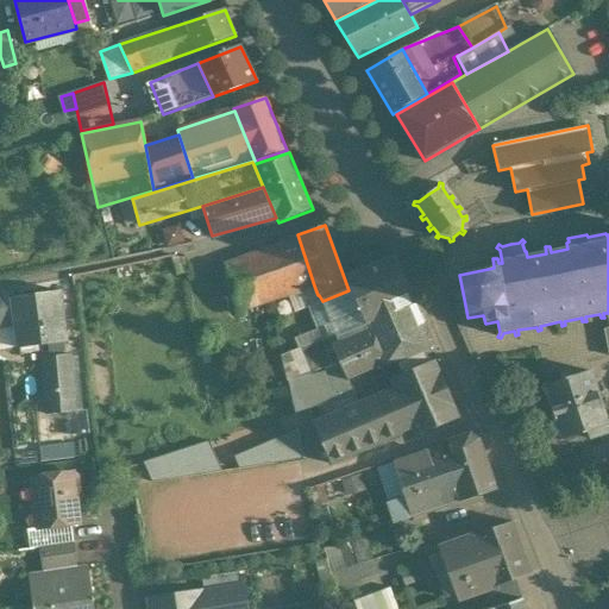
[(282,244),(224,265),(240,312),(314,286),(297,234),(281,242),(282,244)]
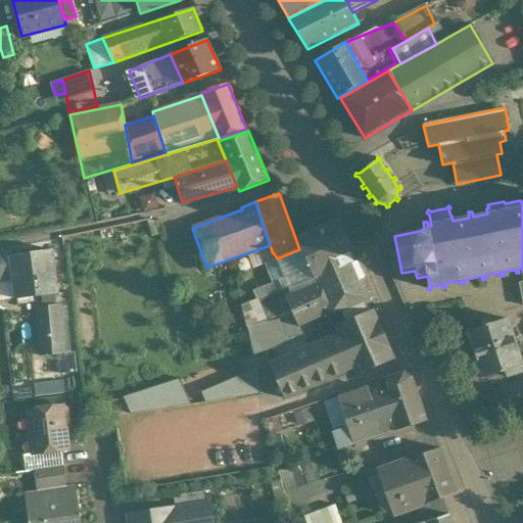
[(373,298),(339,221),(320,229),(297,238),(301,248),(308,266),(328,317),(344,310),(362,302),(373,298)]
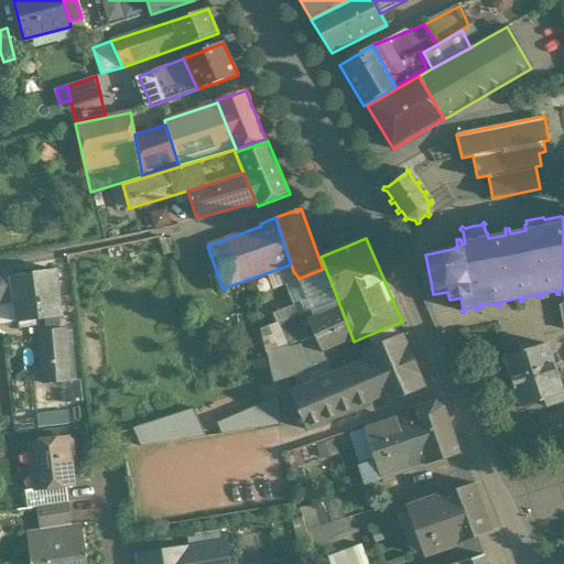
[(58,260),(26,264),(31,297),(32,310),(38,310),(63,307),(58,260)]
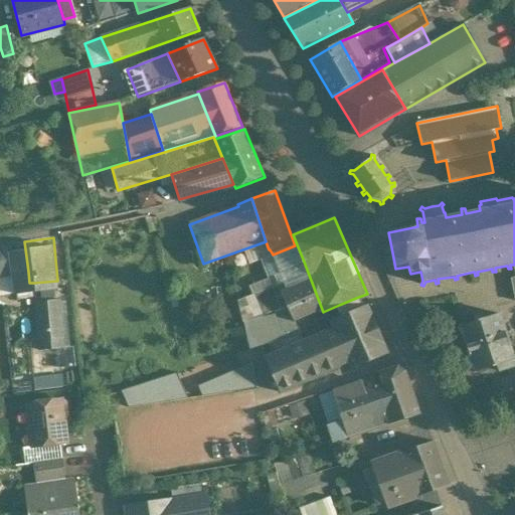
[(24,241),(0,245),(0,277),(28,272),(24,241)]
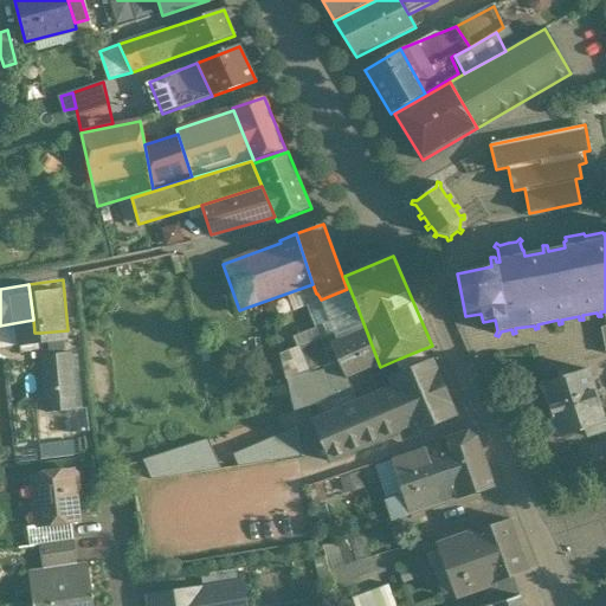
[(347,289),(321,300),(329,322),(335,320),(334,318),(358,308),(349,288),(347,289)]
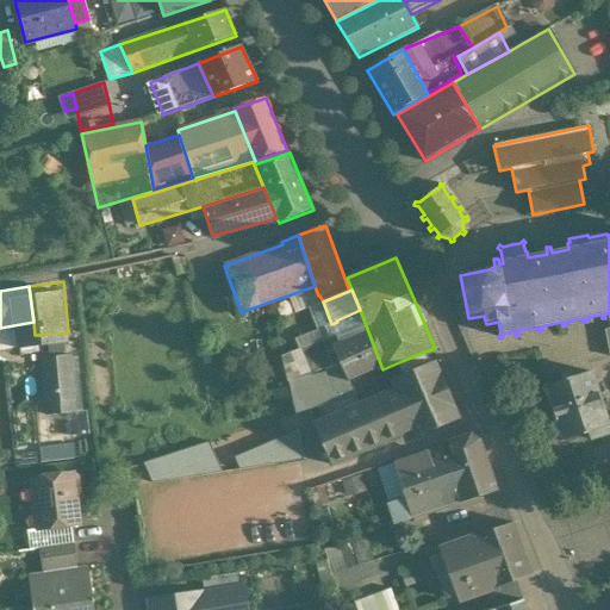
[(360,310),(336,321),(337,322),(344,340),(331,346),(341,367),(347,381),(349,381),(379,368),(380,371),(383,369),(360,310)]
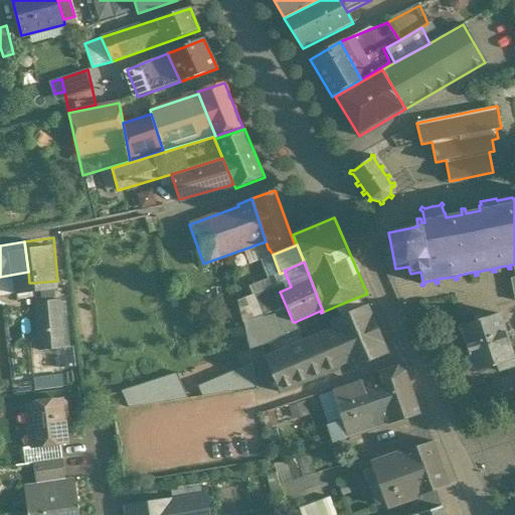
[(57,281),(34,283),(40,350),(52,348),(63,347),(57,281)]
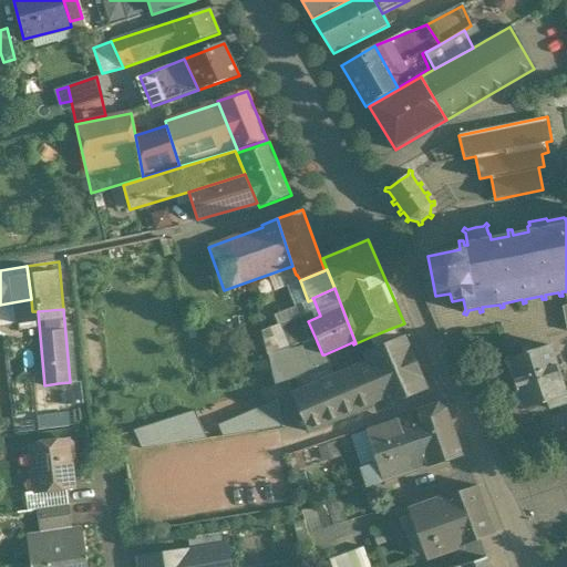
[(392,328),(373,336),(378,348),(397,340),(392,328)]
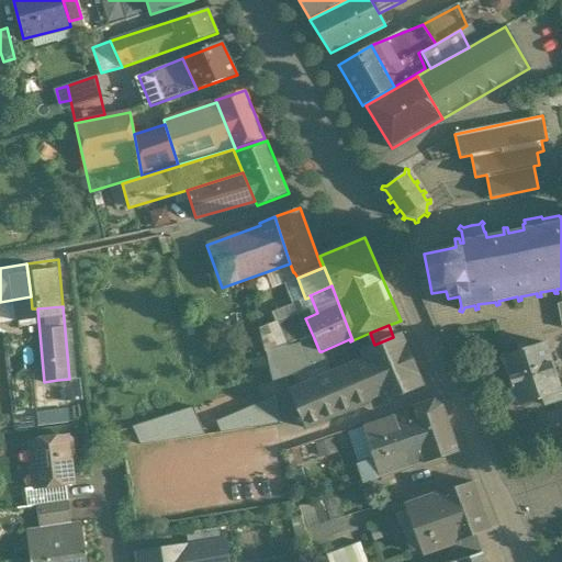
[(374,345),(361,351),(364,360),(356,364),(355,363),(332,373),(328,363),(293,375),(299,388),(290,391),(299,412),(306,429),(371,401),(371,400),(380,395),(383,403),(424,386),(419,375),(402,334),(393,337),(374,345)]
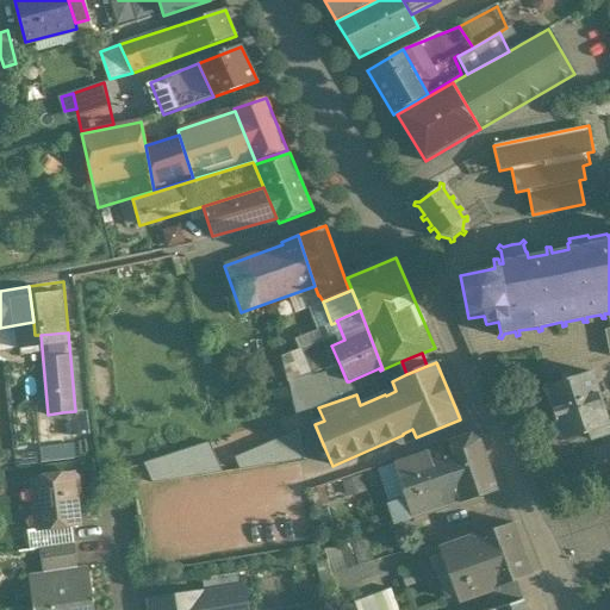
[(341,367),(309,379),(311,388),(315,408),(318,408),(356,394),(349,381),(347,381),(341,367)]
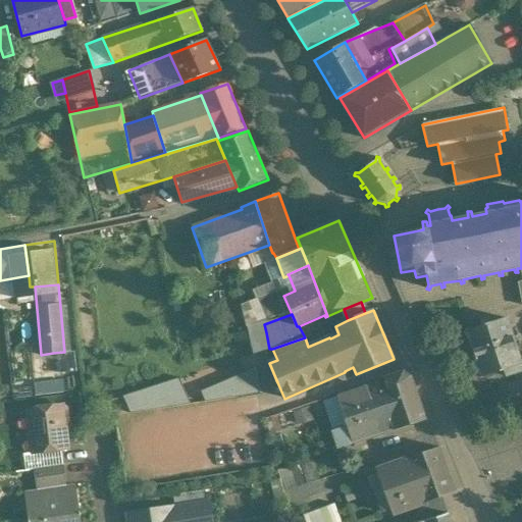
[(521,363),(507,318),(465,332),(481,379),(505,371),(507,377),(521,371),(521,370),(521,366),(521,365),(521,363)]
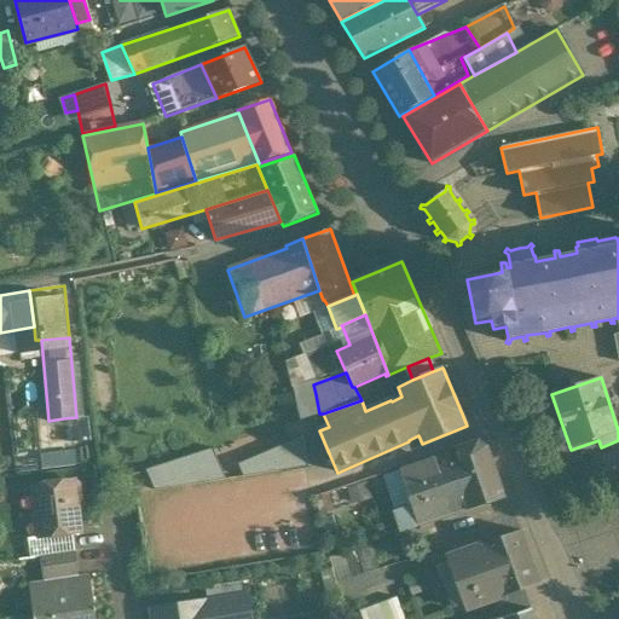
[(316,394),(296,401),(300,421),(319,414),(316,394)]
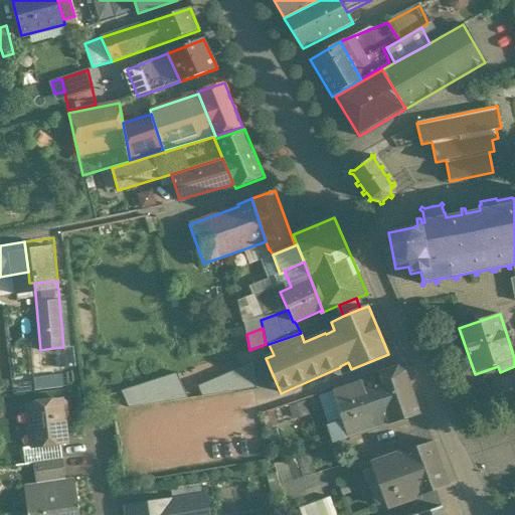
[(63,347),(52,348),(55,369),(74,366),(71,346),(63,347)]
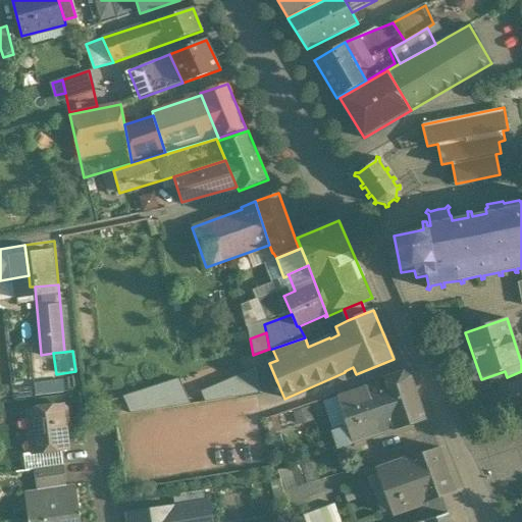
[(269,363),(257,368),(260,389),(277,382),(269,363)]
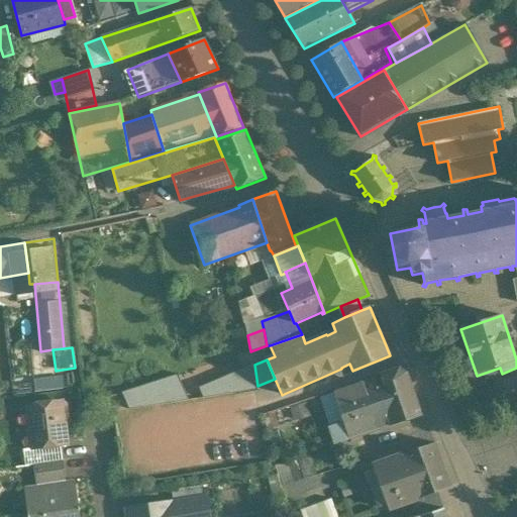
[(259,389),(257,386),(254,365),(199,388),(203,398),(259,389)]
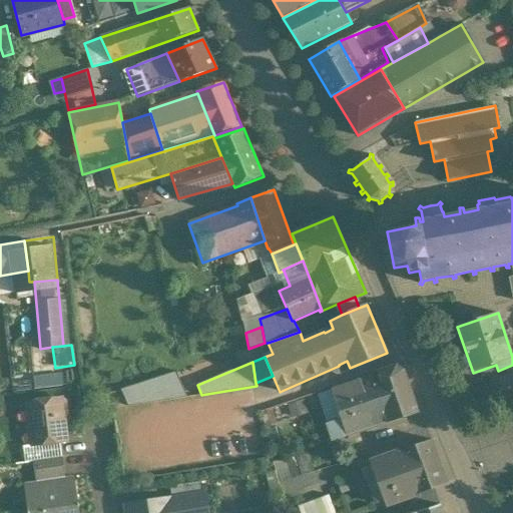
[(397,365),(377,372),(381,384),(375,386),(388,423),(388,424),(419,413),(404,369),(397,365)]
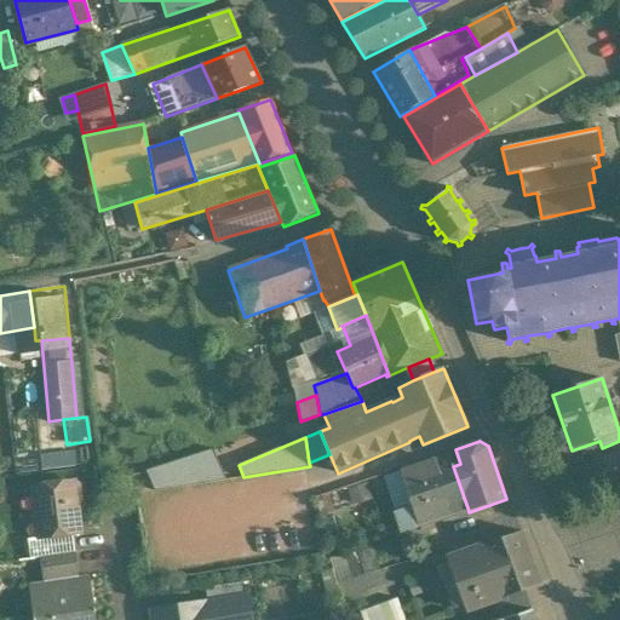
[(225,478),(213,449),(148,471),(155,491),(225,478)]
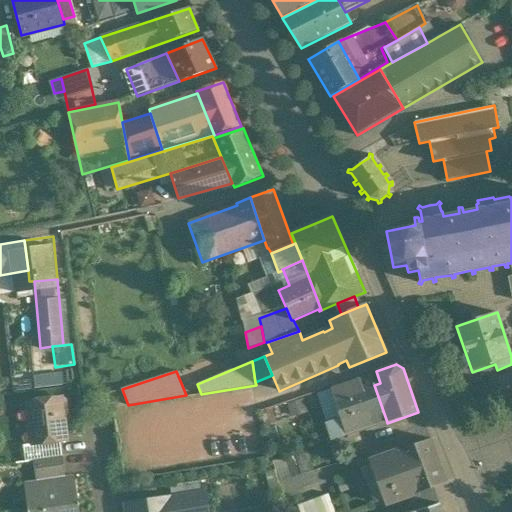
[(63,385),(62,373),(32,376),(34,388),(63,385)]
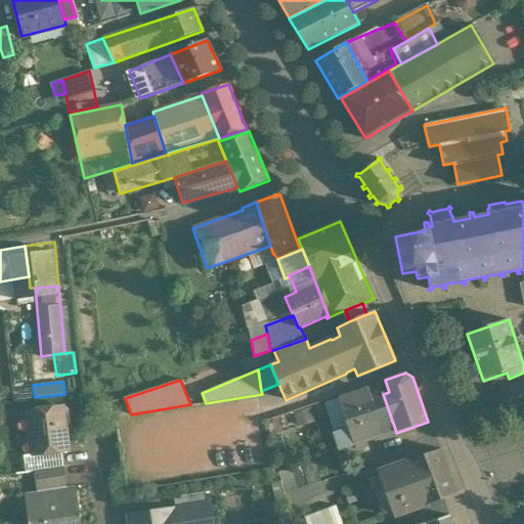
[(380,384),(340,397),(349,427),(332,433),(338,450),(355,445),(355,446),(396,432),(383,394),(380,384)]
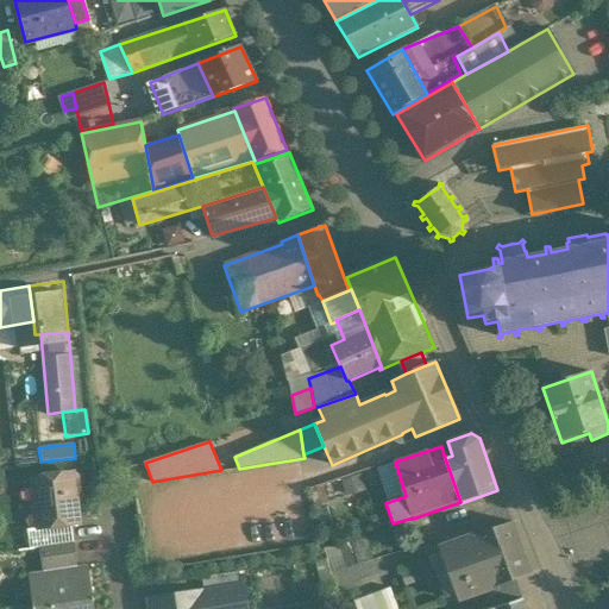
[(71,473),(33,478),(36,498),(32,503),(33,510),(38,514),(41,528),(70,525),(77,523),(74,495),(77,491),(76,478),(71,475),(71,473)]
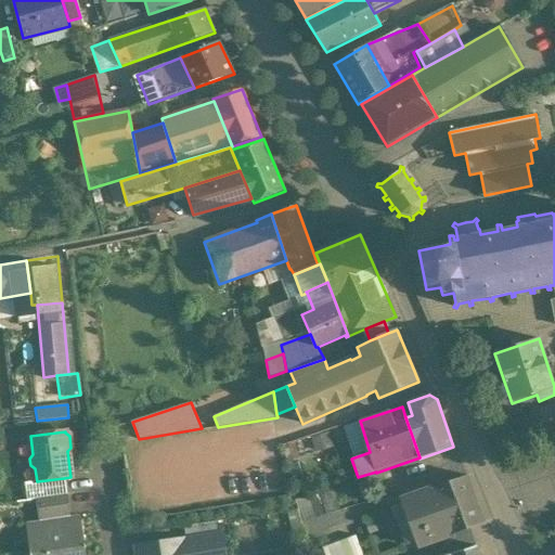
[(467,476),(400,501),(417,547),(486,524),(467,476)]
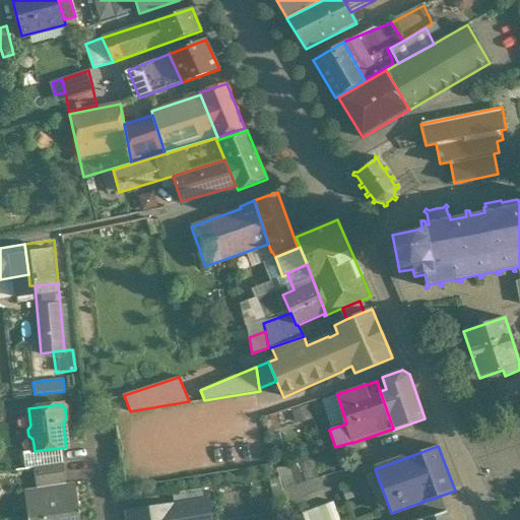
[(60,448),(35,451),(23,452),(25,468),(34,467),(62,463),(60,448)]
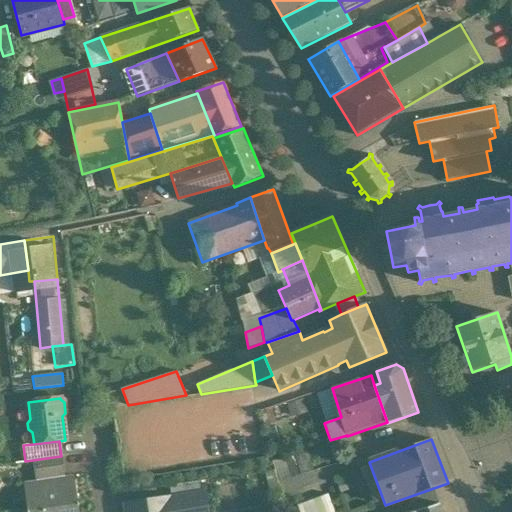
[(314,471),(307,450),(272,462),(279,482),(314,471)]
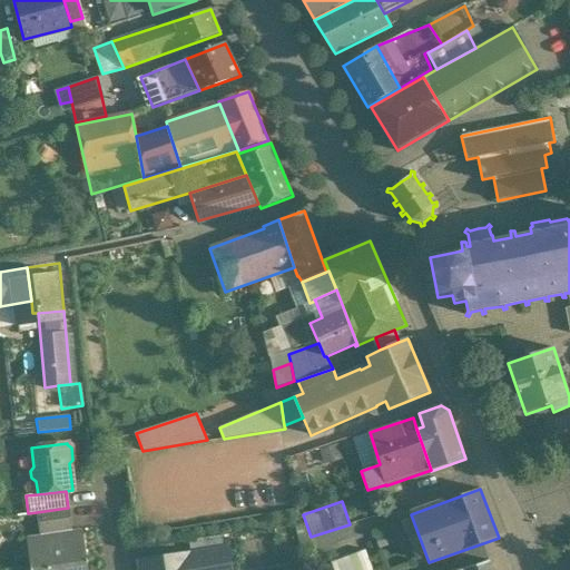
[(68,508),(37,512),(39,526),(62,522),(70,521),(68,508)]
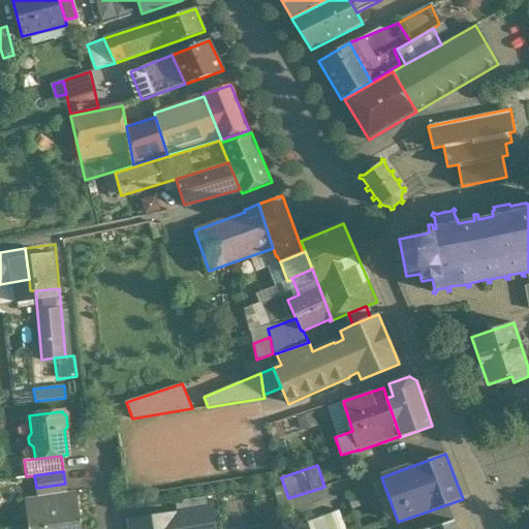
[(75,491),(60,494),(58,485),(36,488),(37,497),(25,499),(29,527),(28,527),(28,528),(81,520),(81,519),(80,519),(75,491)]
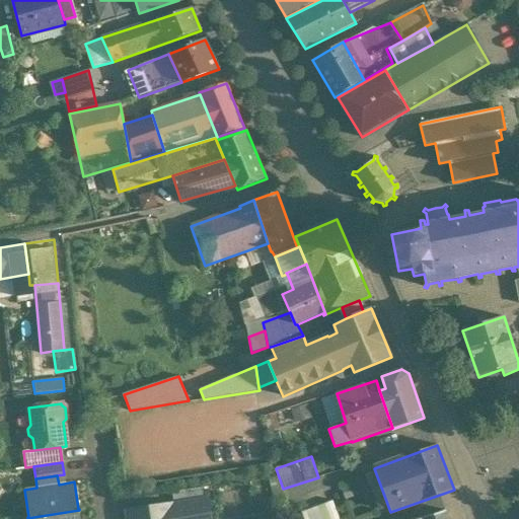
[(354,497),(350,487),(341,490),(345,500),(354,497)]
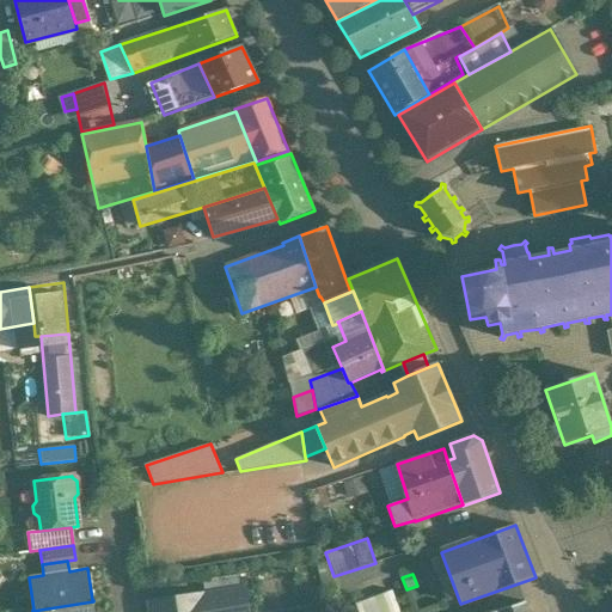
[(238,576),(204,581),(207,597),(226,594),(240,592),(238,576)]
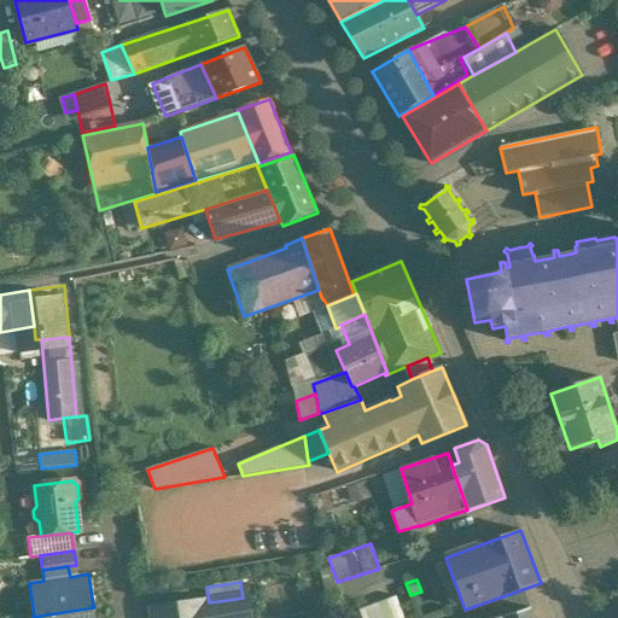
[(403,617),(395,596),(359,611),(361,617),(403,617)]
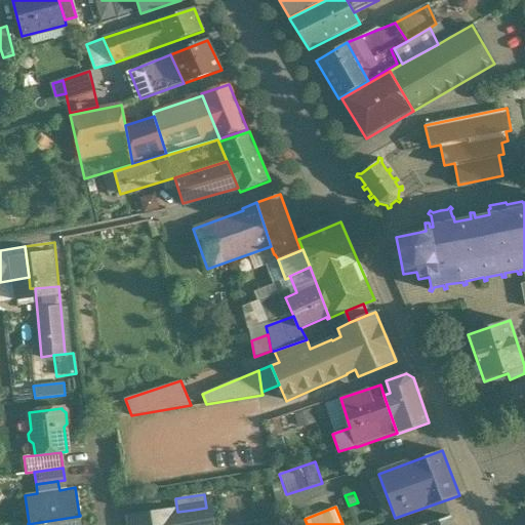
[(172,512),(131,518),(131,524),(196,524),(194,510),(177,512),(172,513),(172,512)]
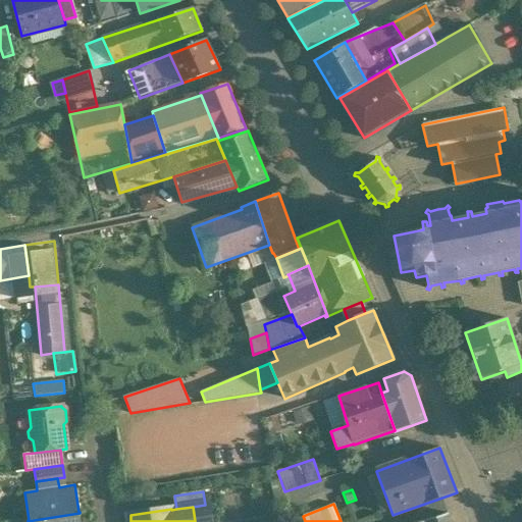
[(80,513),(28,521),(80,521),(80,515),(80,513)]
